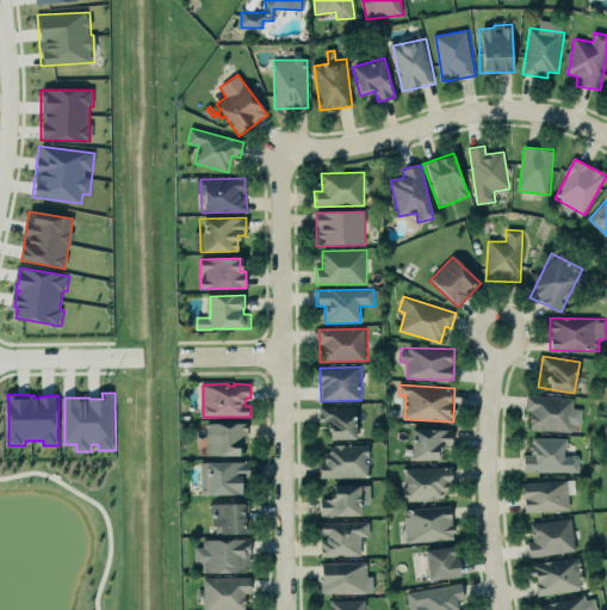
[(575,399),(528,396),(526,430),(573,432),(574,425),(582,426),(583,410),(574,408),(575,399)]
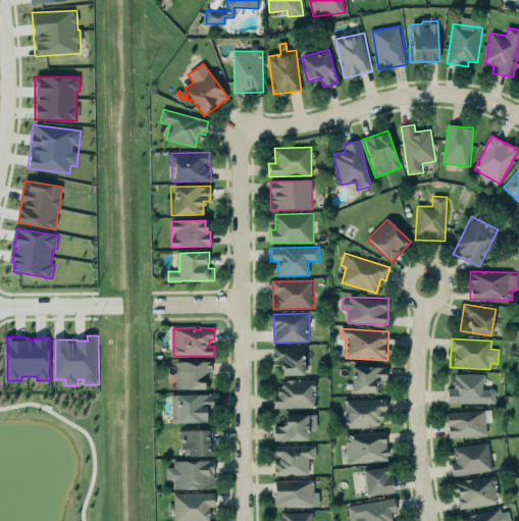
[(279,374),(304,375),(304,347),(273,346),(273,361),(279,361),(279,374)]
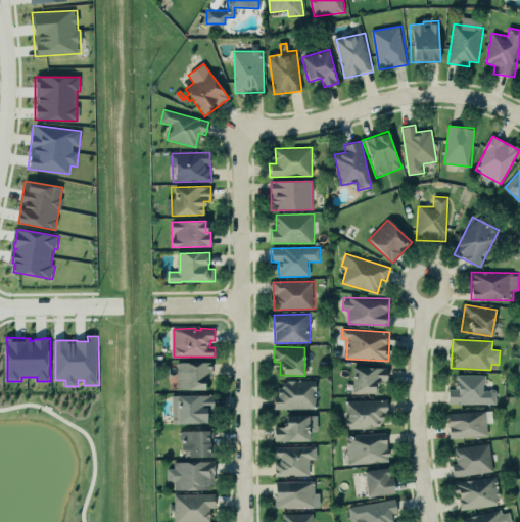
[(210,362),(176,363),(178,390),(211,389),(210,362)]
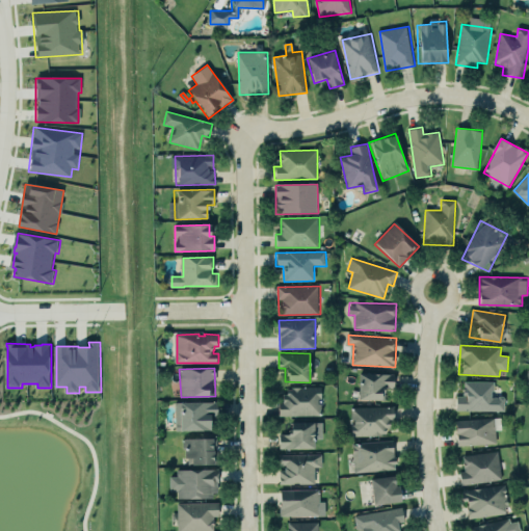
[(356,400),(388,401),(388,389),(395,389),(395,374),(358,373),(356,400)]
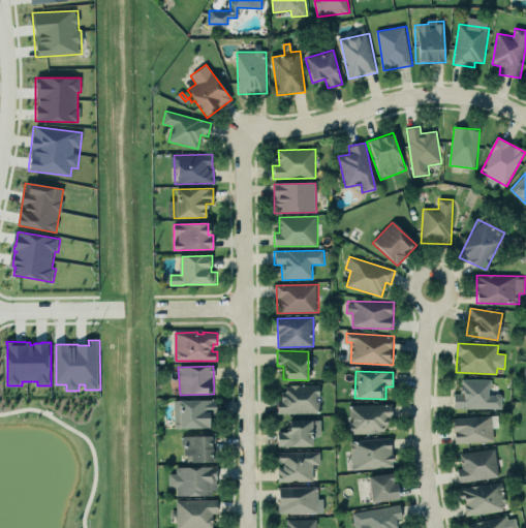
[(503,409),(503,396),(492,396),(492,380),(461,379),(460,395),(453,394),(453,408),(503,409)]
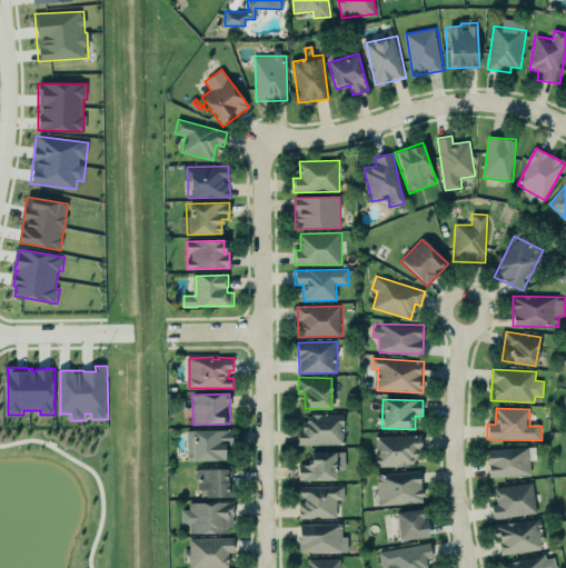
[(346,414),(306,415),(306,426),(297,426),(297,445),(346,445),(346,414)]
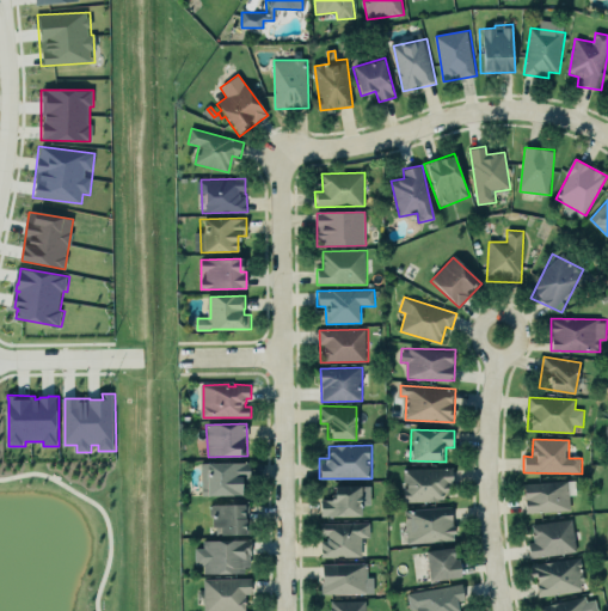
[(247,463),(201,462),(201,495),(239,496),(239,478),(247,478),(247,463)]
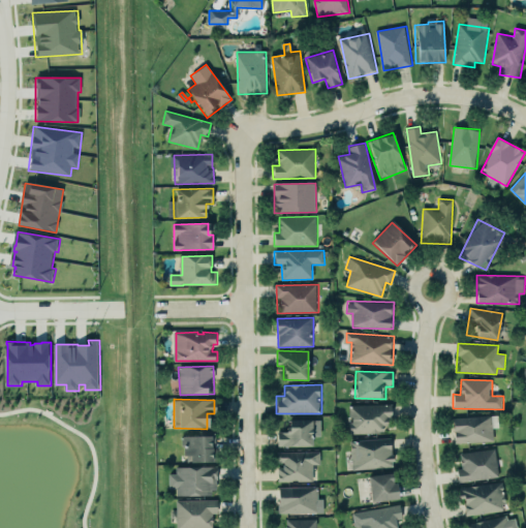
[(349,406),(350,434),(391,433),(390,405),(349,406)]
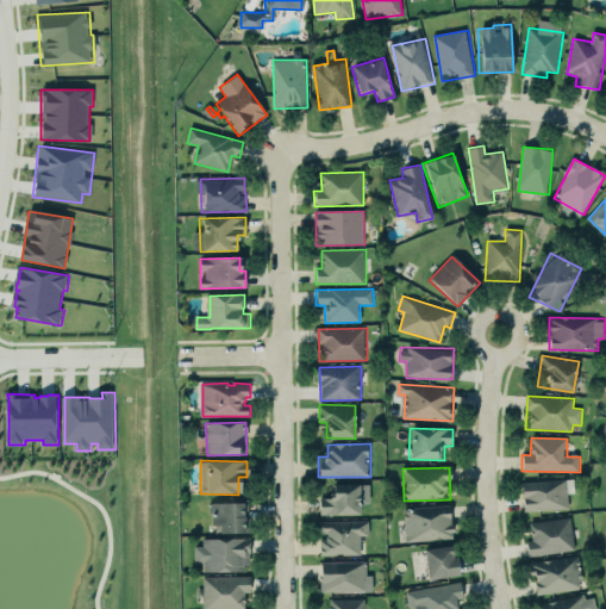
[(520,482),(522,511),(569,510),(569,480),(520,482)]
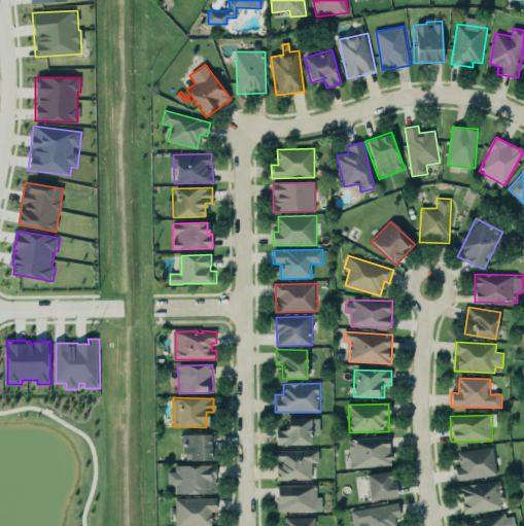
[(311,445),(311,435),(320,435),(320,419),(277,418),(277,445),(311,445)]
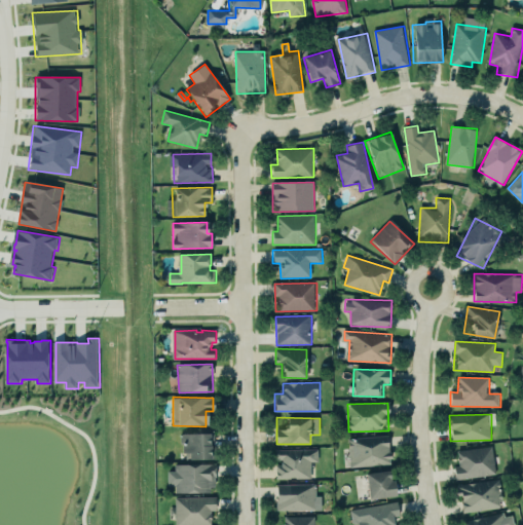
[(213,435),(184,434),(183,459),(212,460),(213,435)]
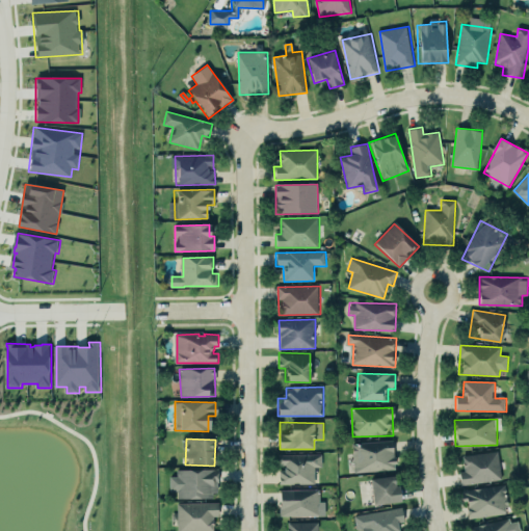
[(396,471),(395,442),(354,444),(355,473),(396,471)]
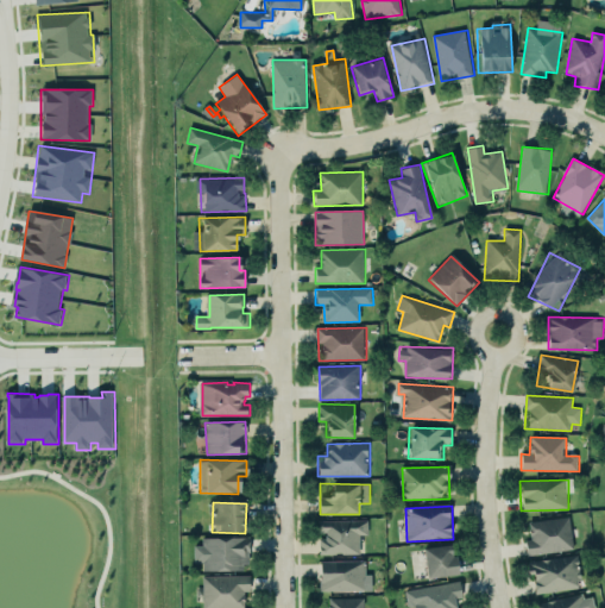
[(528,557),(577,550),(572,516),(530,522),(531,532),(524,533),(528,557)]
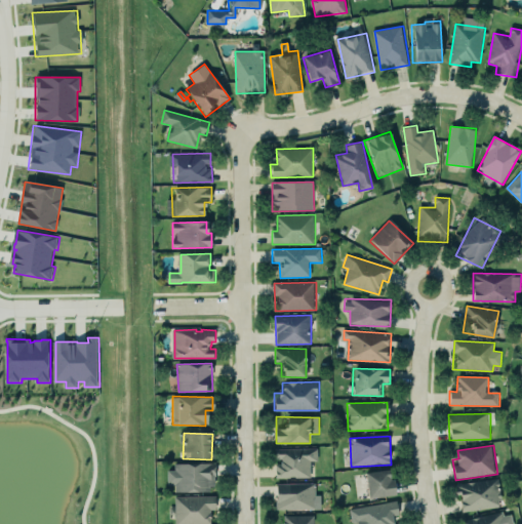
[(319,449),(276,448),(276,459),(277,459),(277,478),(311,479),(312,461),(319,461),(319,449)]
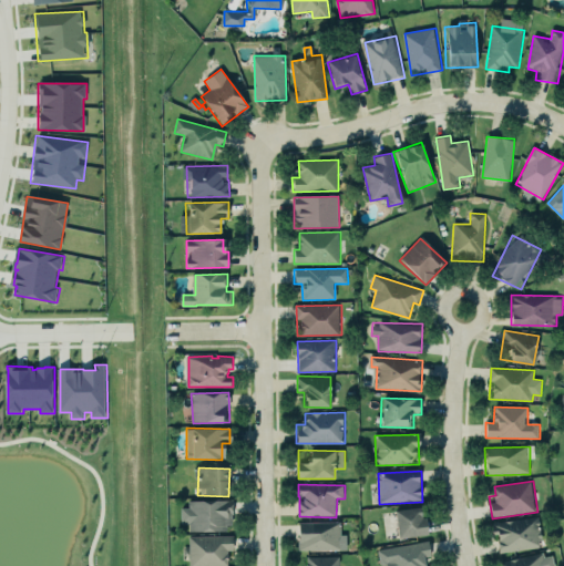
[(190,532),(232,531),(231,500),(188,501),(188,508),(181,508),(182,523),(190,523),(190,532)]
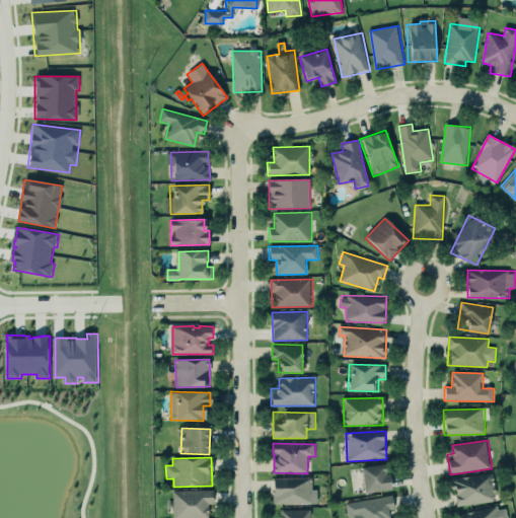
[(362,494),(391,490),(388,464),(359,467),(362,494)]
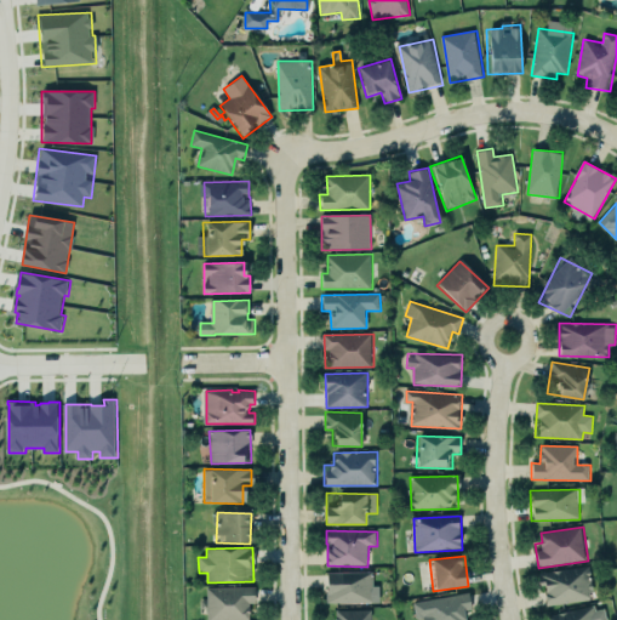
[(546,606),(594,601),(590,567),(542,573),(546,606)]
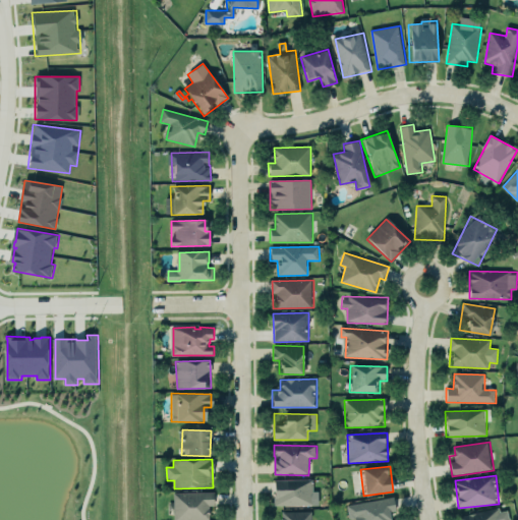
[(274,507),(314,506),(313,479),(273,480),(274,507)]
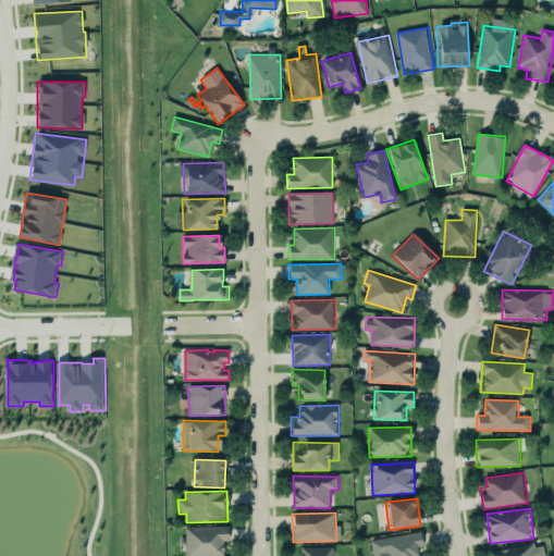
[(186,527),(186,555),(222,555),(223,541),(230,541),(230,527),(186,527)]
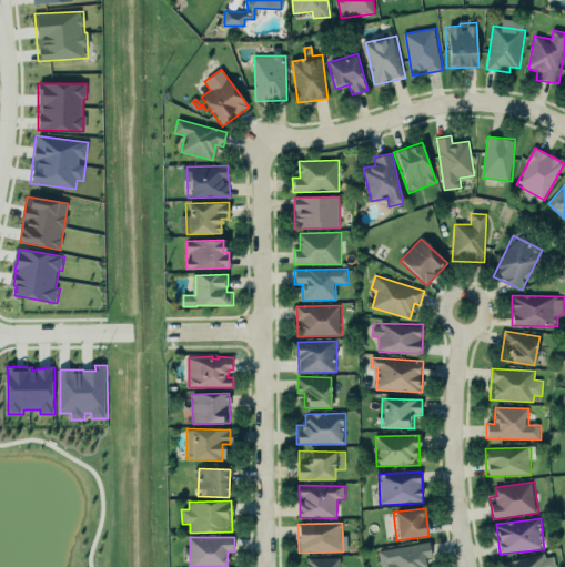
[(427,566),(426,559),(434,558),(432,542),(379,552),(381,566),(427,566)]
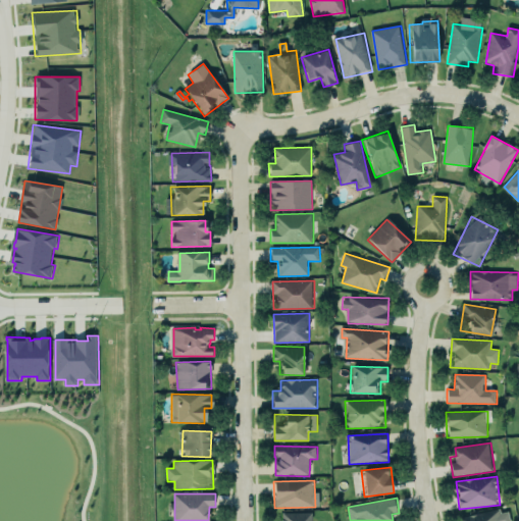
[(512,520),(510,509),(461,517),(461,520),(512,520)]
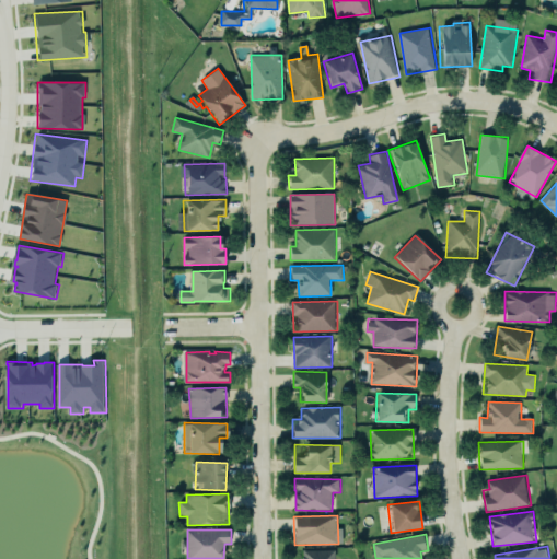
[(335,558),(336,550),(301,549),(300,558),(299,558),(297,558),(335,558)]
